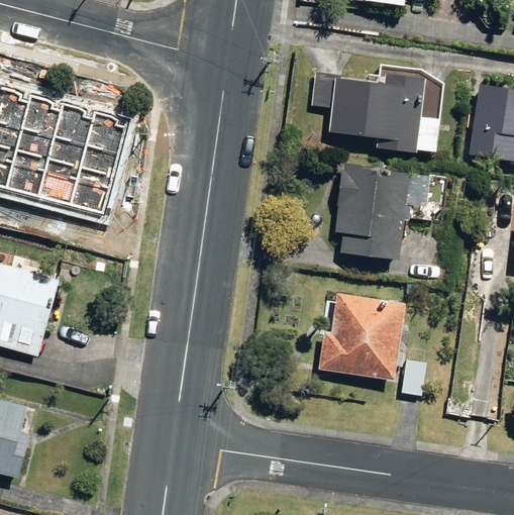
[(379,137),(379,147),(421,151),(427,76),(386,73),(386,82),(334,78),(329,133),(379,137)]
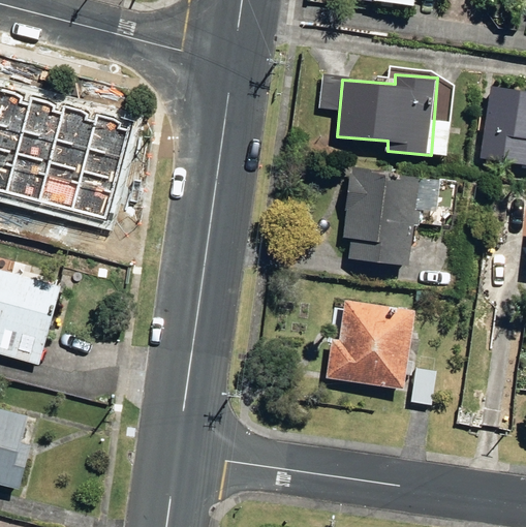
[(481,159),(525,164),(525,92),(490,87),(481,159)]
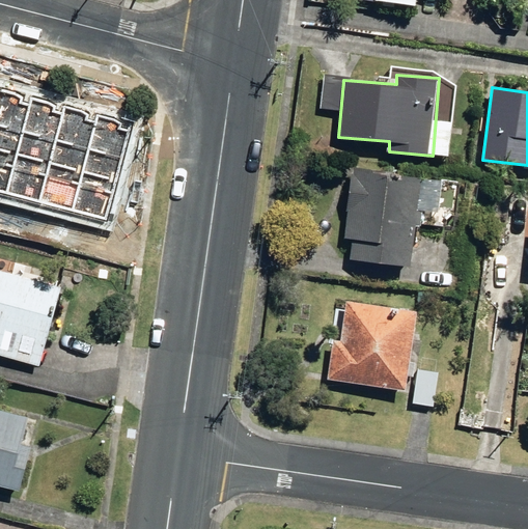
[(29,100),(0,91),(0,195),(3,196),(29,100)]
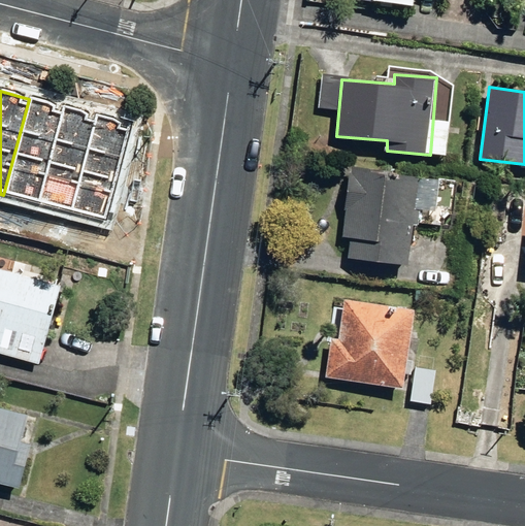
[(29,99),(3,195),(36,204),(36,203),(62,107),(29,99)]
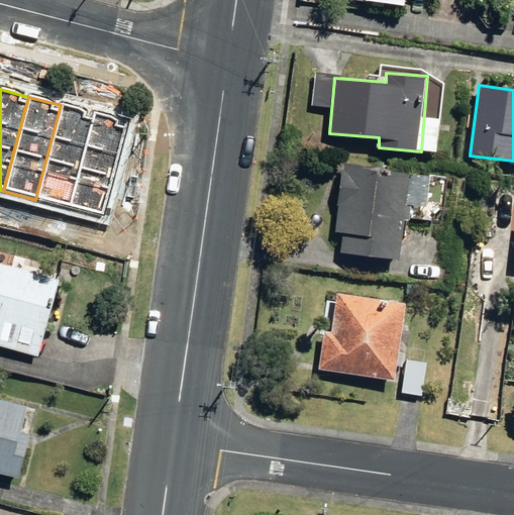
[(94,114),(61,105),(35,199),(69,207),(94,114)]
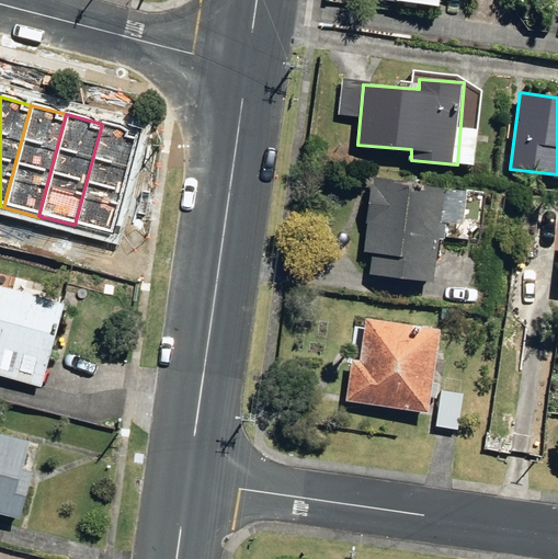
[(102,124),(75,225),(110,235),(137,134),(102,124)]
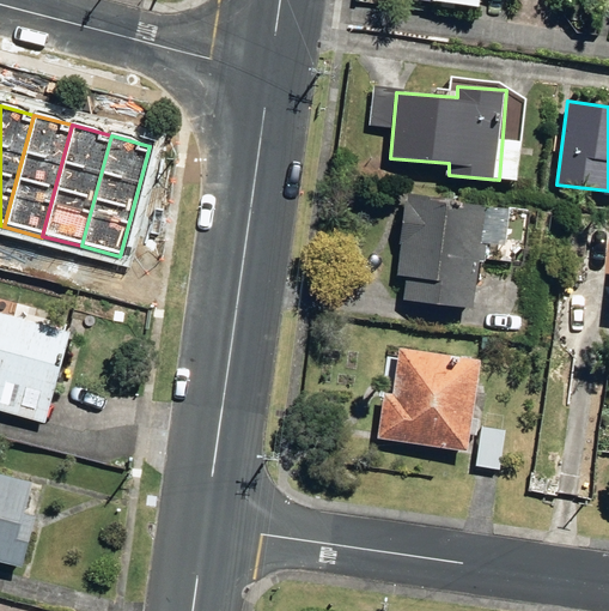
[(405,300),(472,308),(480,244),(524,249),(529,211),(409,197),(399,273),(408,274),(405,300)]
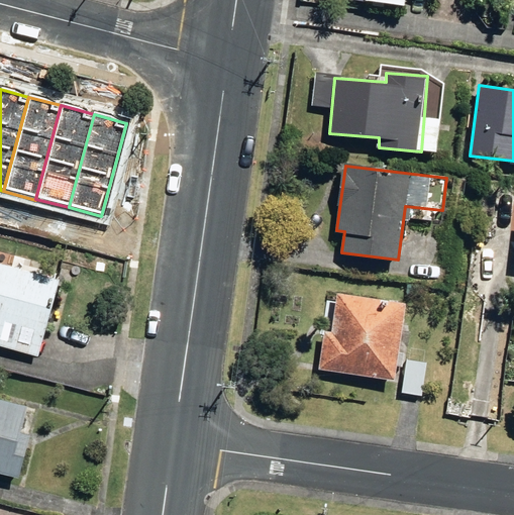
[(0,346),(37,357),(60,280),(0,263),(0,346)]
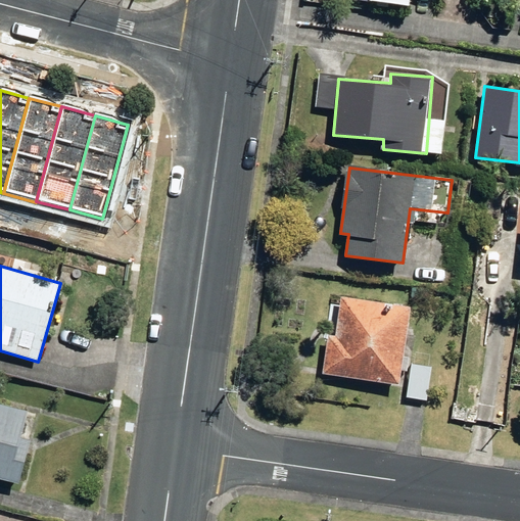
[(323,374),(399,384),(411,306),(341,297),(335,339),(328,338),(323,374)]
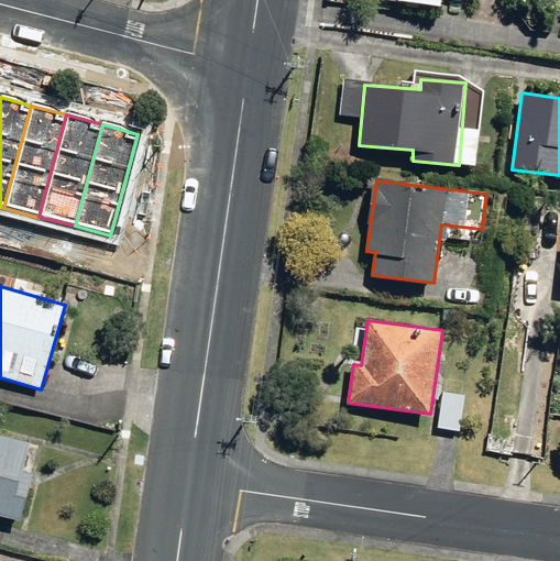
[(438,430),(460,432),(465,396),(442,394),(438,430)]
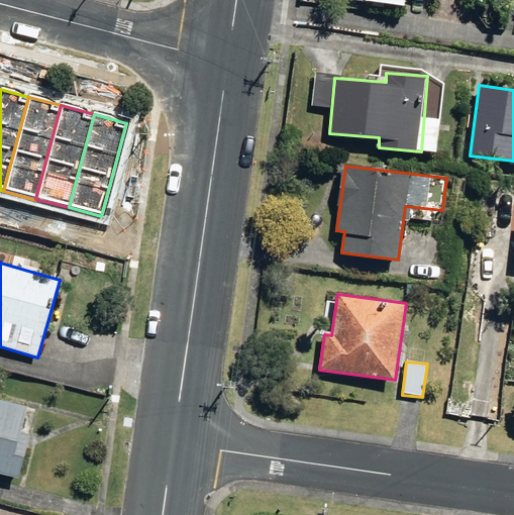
[(0,474),(19,479),(30,434),(21,432),(27,408),(0,400),(0,474)]
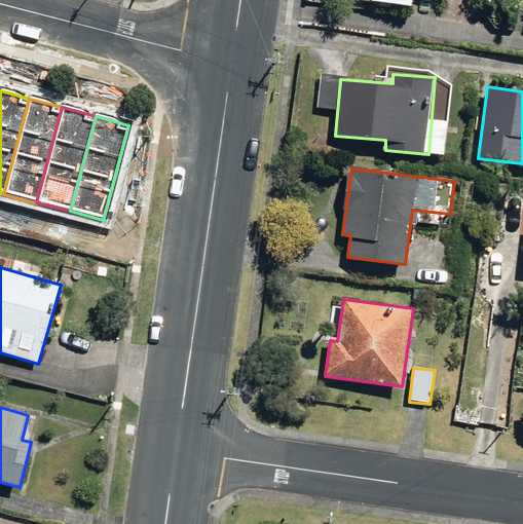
All buildings are outlined.
